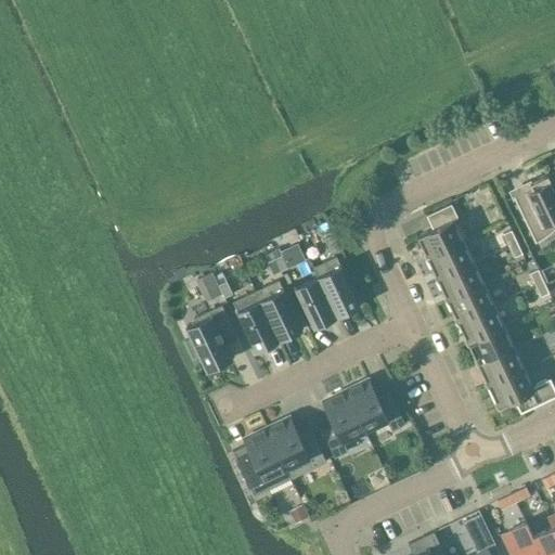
[(554,190),(551,181),(547,173),(529,182),(532,188),(513,197),(536,243),(537,242),(536,241),(540,239),(543,236),(546,233),(550,231),(554,227),(554,224),(554,190)]
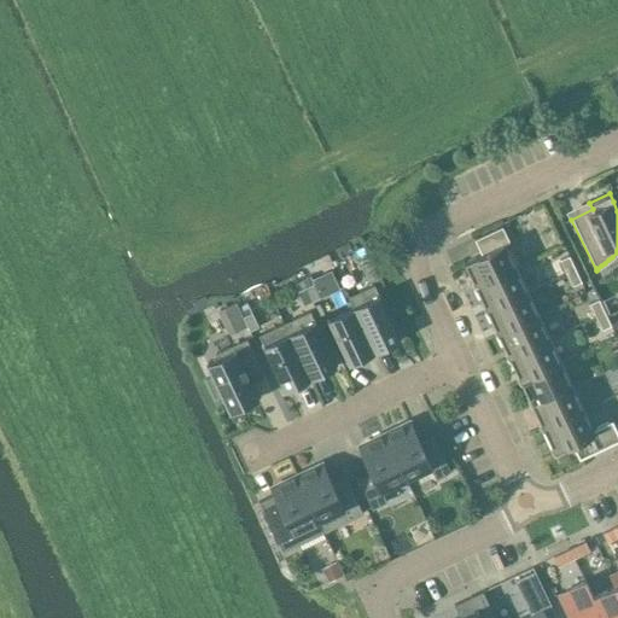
[(476,287),(516,268),(505,245),(509,243),(502,227),(474,239),(482,254),(464,262),(476,287)]
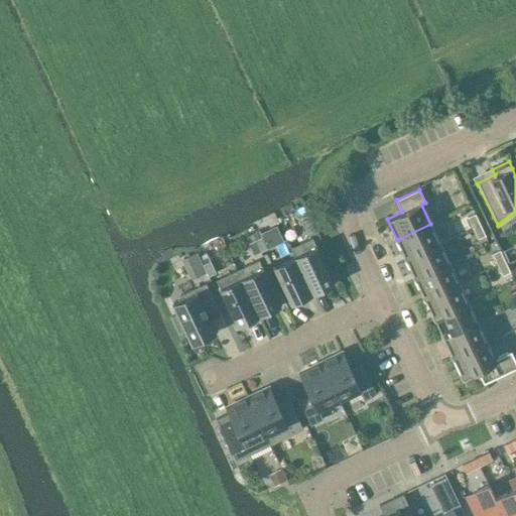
[(473,228),(480,225),(475,214),(468,217),(473,228)]
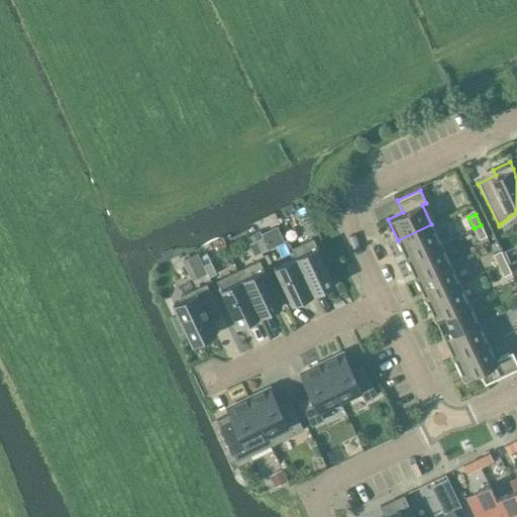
[(302,222),(308,233),(315,230),(310,218),(302,222)]
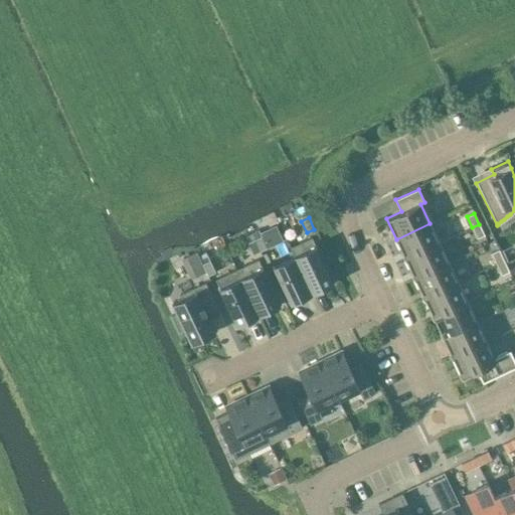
[(405,259),(439,243),(430,223),(396,239),(405,259)]
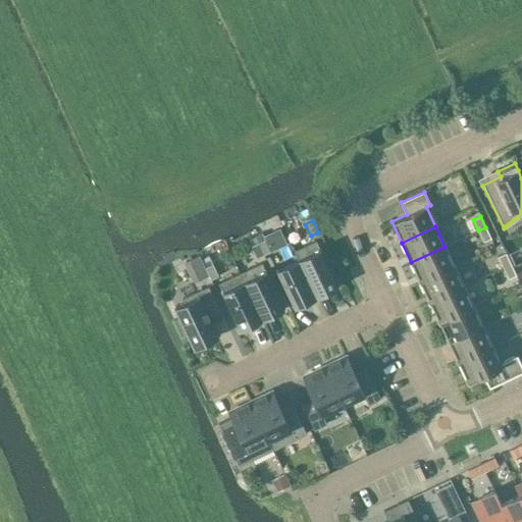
[(491,238),(485,227),(478,230),(483,242),(491,238)]
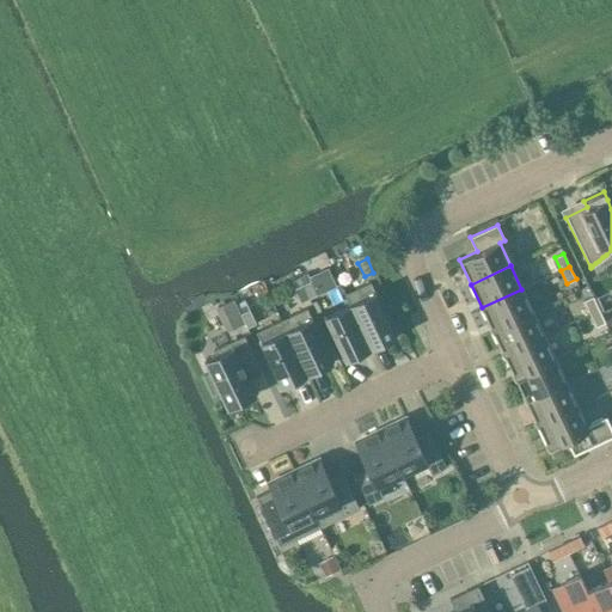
[(311,281),(303,285),(310,299),(318,294),(311,281)]
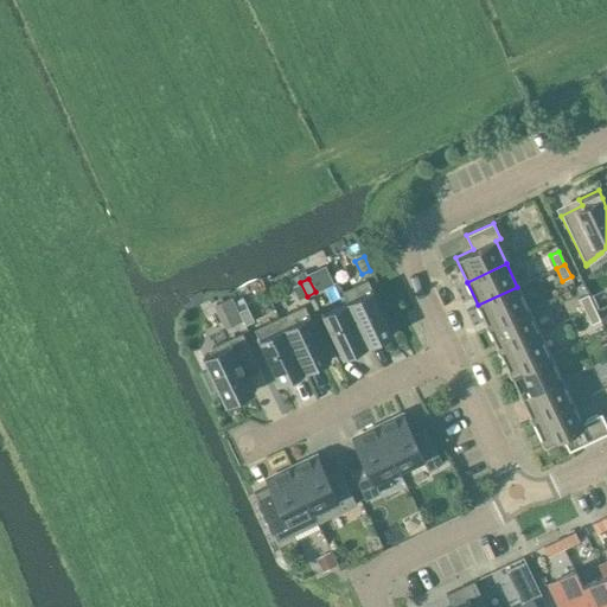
[(342,292),(346,302),(347,302),(368,345),(393,332),(368,279),(342,292)]
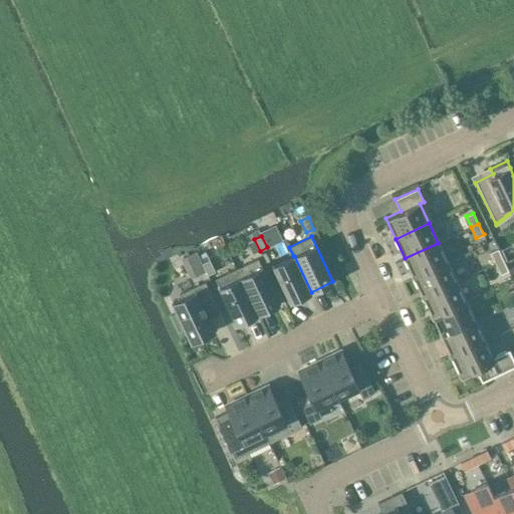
[(254,239),(247,242),(253,254),(260,251),(254,239)]
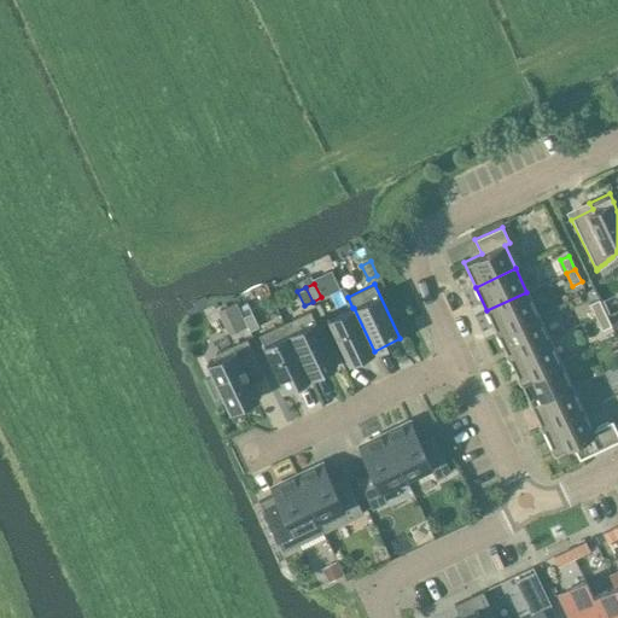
[(538,315),(526,292),(487,310),(499,334),(538,315)]
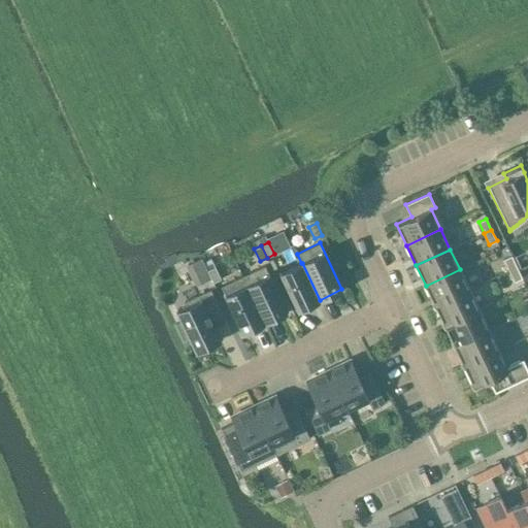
[(509,270),(517,267),(512,256),(504,260),(509,270)]
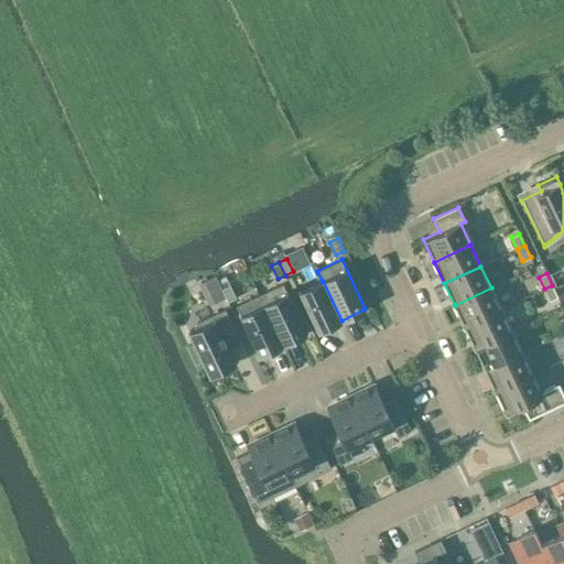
[(216,277),(201,284),(205,295),(221,288),(220,285),(218,282),(216,277)]
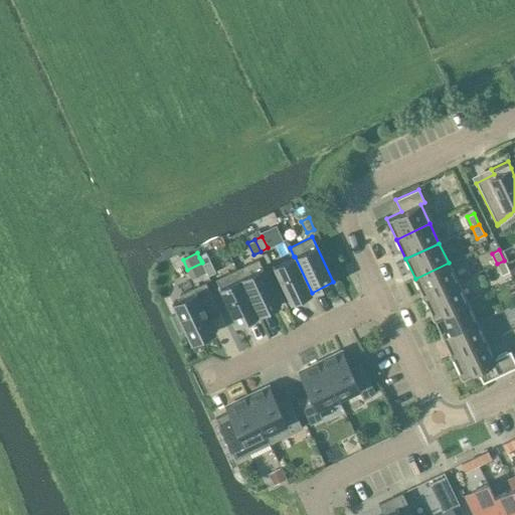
[(295,256),(294,256),(273,267),(291,303),(312,293),(295,256)]
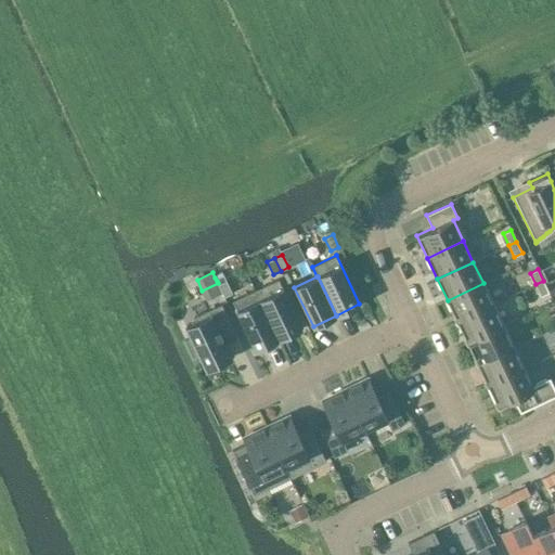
[(279,279),(255,289),(279,338),(301,327),(279,279)]
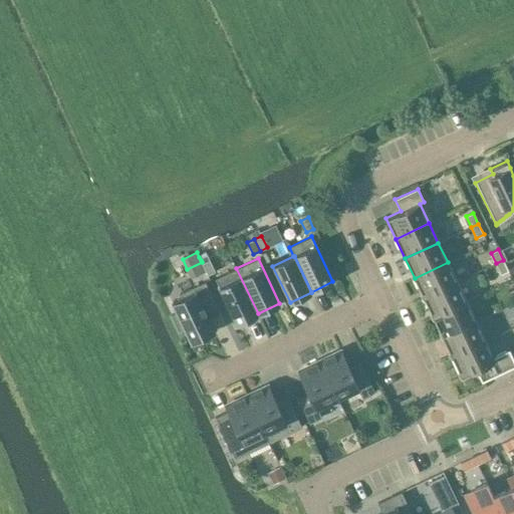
[(202,263),(208,275),(215,272),(210,260),(202,263)]
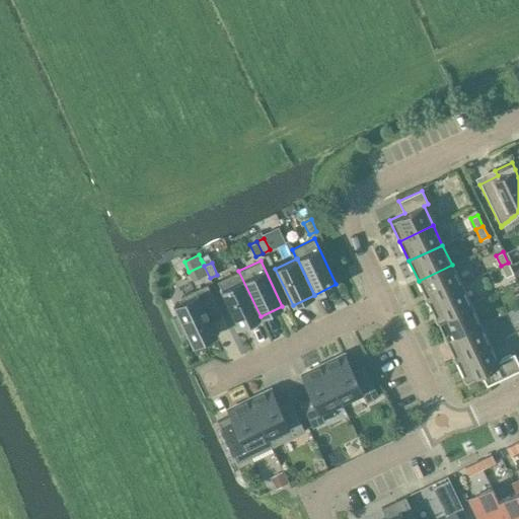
[(513,274),(508,263),(501,266),(506,277),(513,274)]
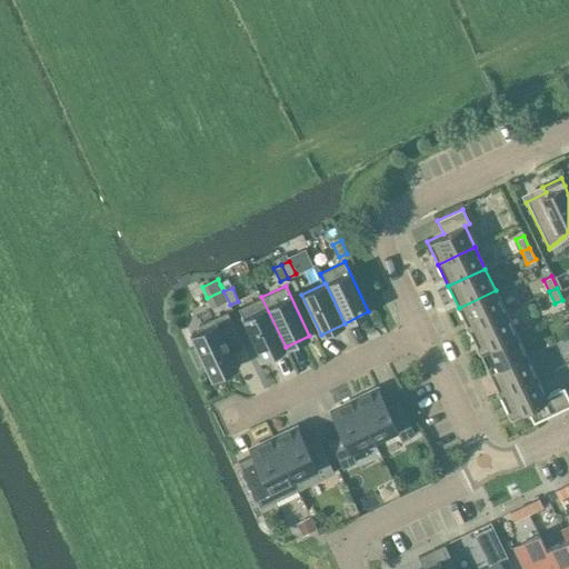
[(469,329),(506,312),(496,290),(459,308),(469,329)]
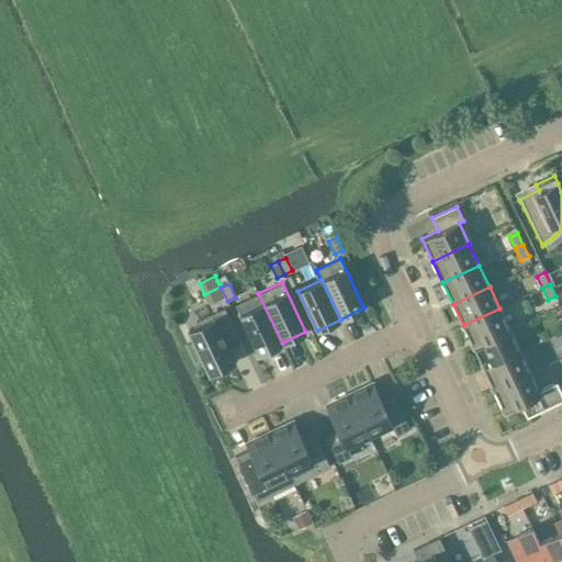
[(282,343),(258,293),(235,304),(258,355),(282,343)]
